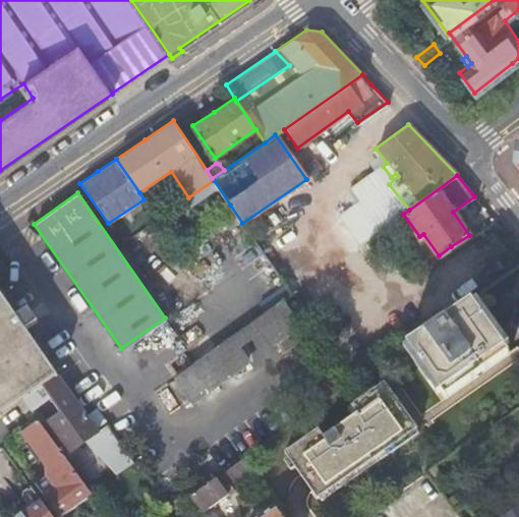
[(393,221),(386,226),(392,233),(403,226),(398,218),(393,221)]
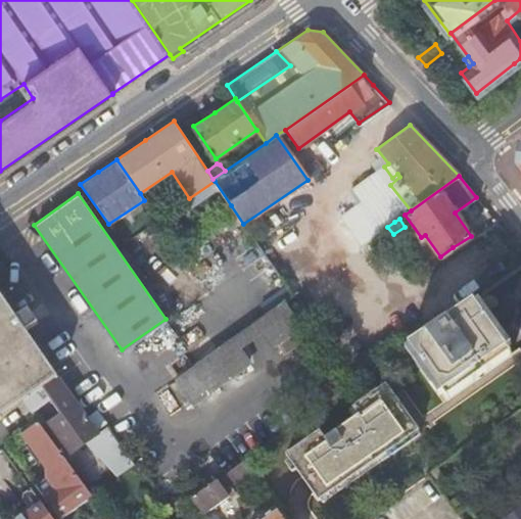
[(0,416),(22,399),(57,375),(26,328),(15,314),(0,292),(0,416)]
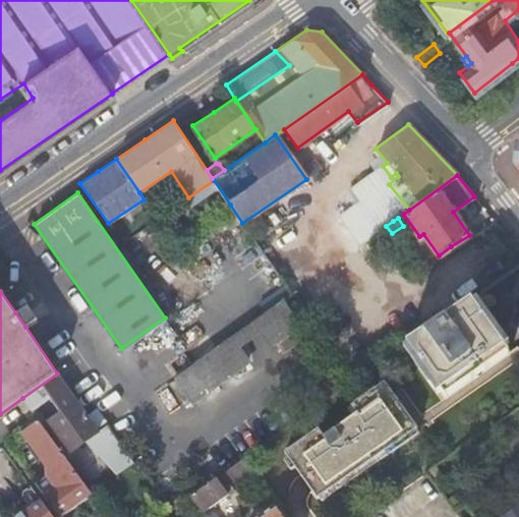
[(447,310),(403,339),(443,393),(508,349),(468,296),(447,310)]
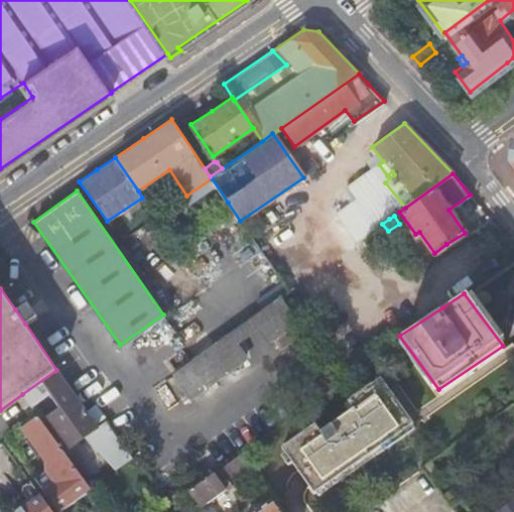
[(232,327),(191,356),(170,371),(187,395),(295,320),(277,295),(232,327)]
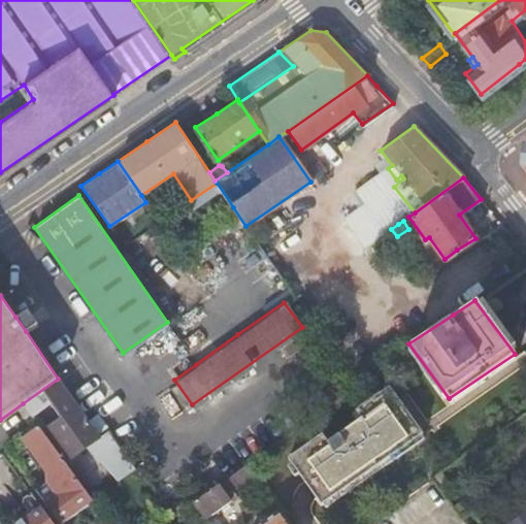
[(28,308),(15,317),(26,331),(38,323),(28,308)]
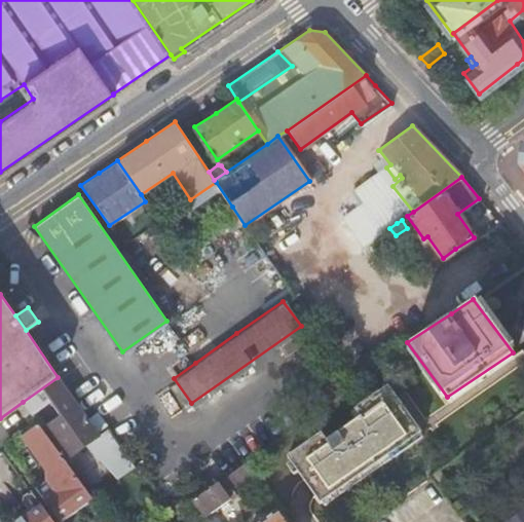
[(58,377),(23,402),(32,414),(39,407),(51,398),(59,408),(62,406),(66,412),(63,414),(48,425),(69,455),(98,435),(97,433),(58,377)]
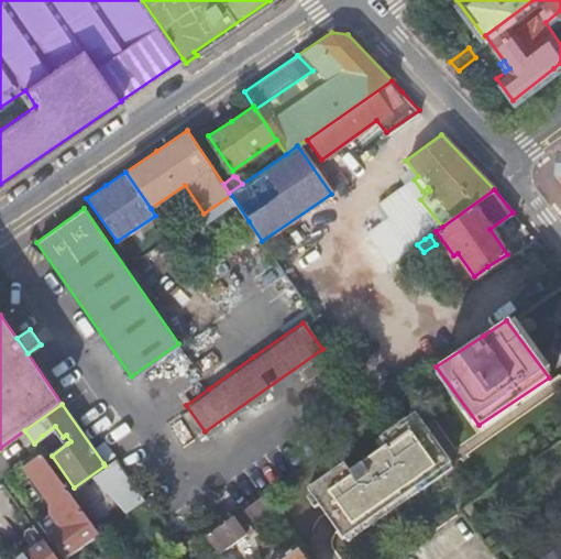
[(305,488),(338,536),(449,461),(415,412),(380,437),(385,446),(350,470),(343,461),(305,488)]
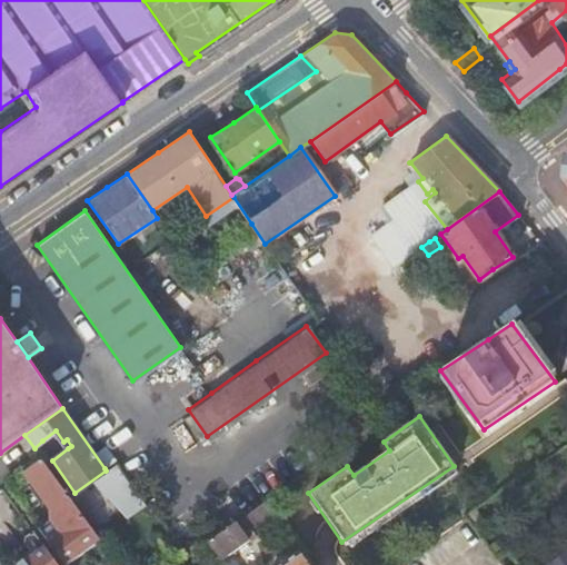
[(69,523),(48,538),(65,562),(75,555),(99,537),(41,457),(23,469),(40,493),(59,519),(63,516),(69,523)]
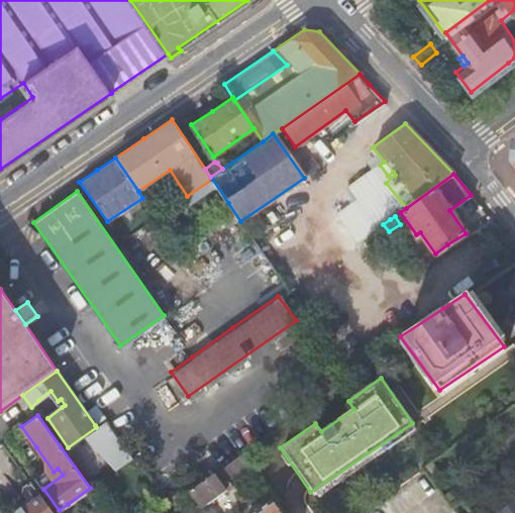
[(115,454),(124,448),(103,420),(95,425),(96,427),(115,454)]
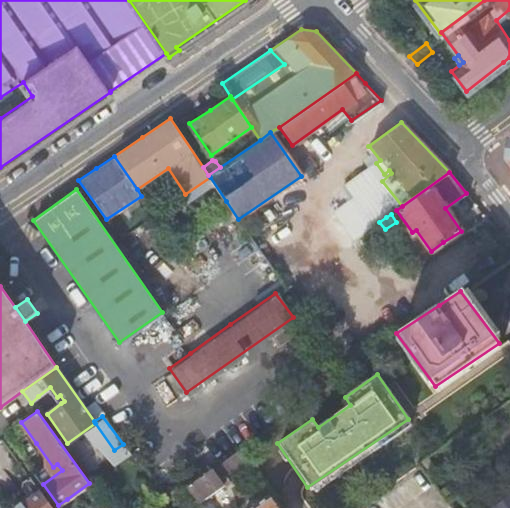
[(242,459),(234,449),(184,483),(202,507),(213,507),(210,502),(204,501),(201,503),(199,499),(227,479),(223,473),(242,459)]
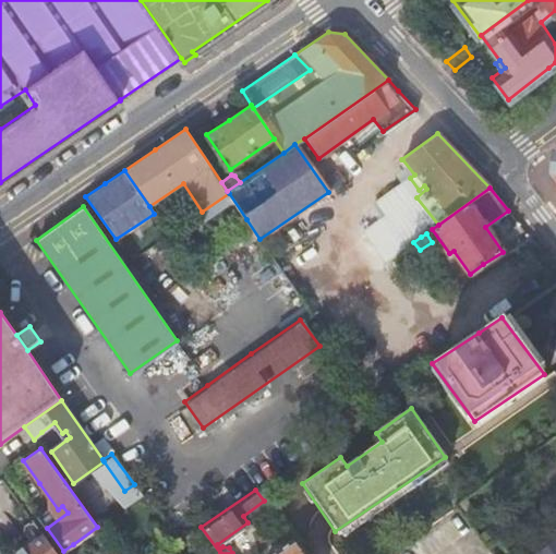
[(97,527),(73,544),(79,551),(103,534),(97,527)]
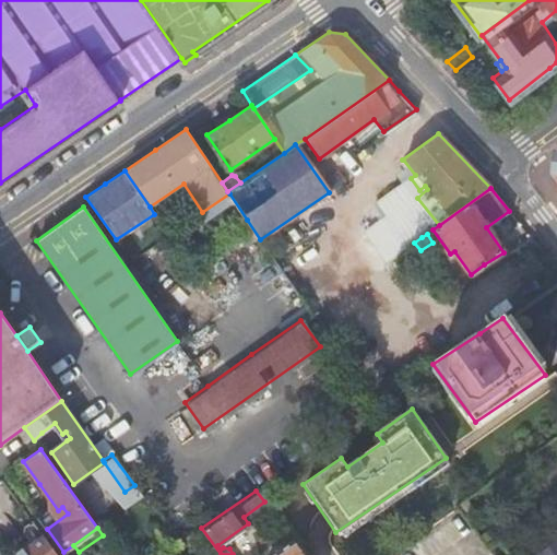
[(485,545),(493,540),(485,529),(477,534),(485,545)]
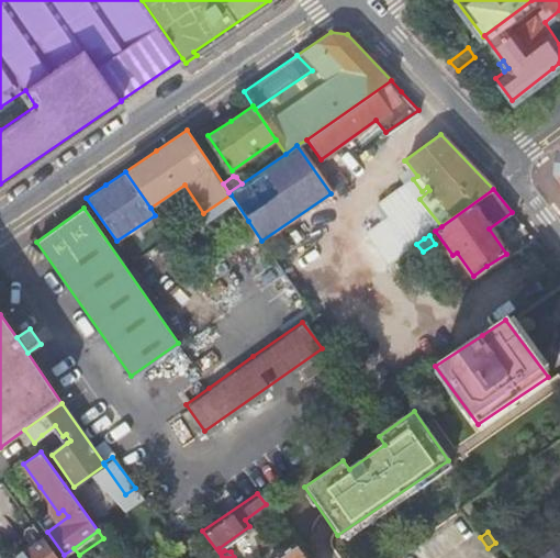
[(58,557),(45,538),(29,550),(17,557),(58,557)]
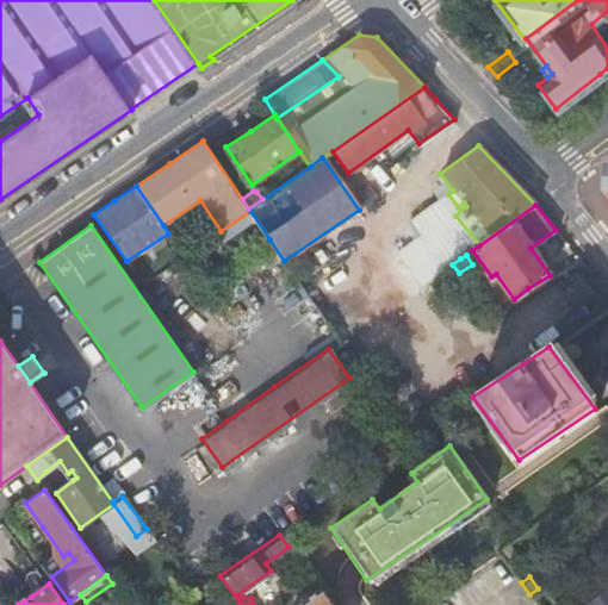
[(607,604),(607,584),(579,604),(607,604)]
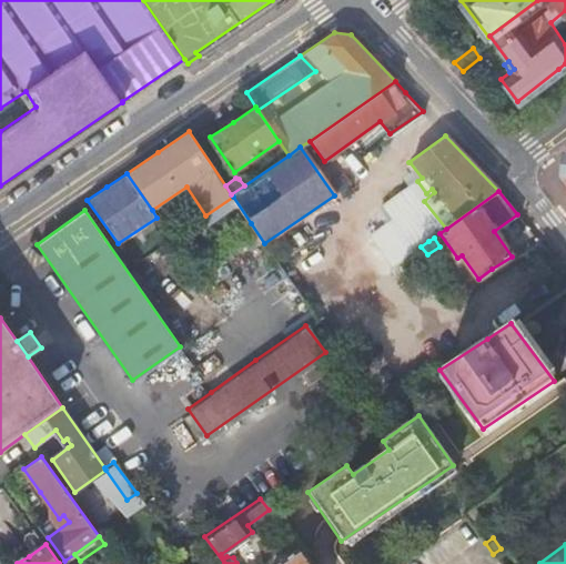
[(214,563),(219,562),(210,549),(203,553),(210,563),(214,563)]
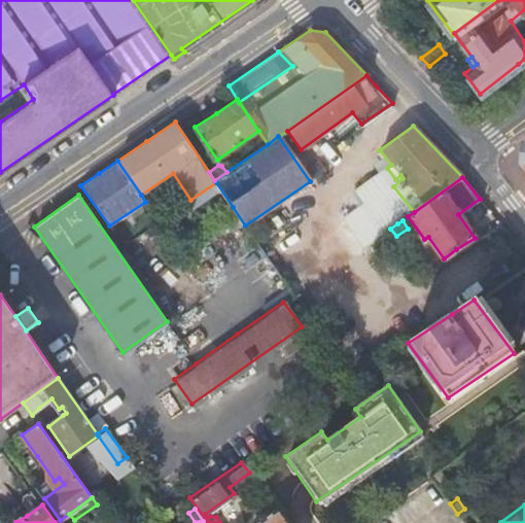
[(286,522),(276,509),(255,522),(286,522)]
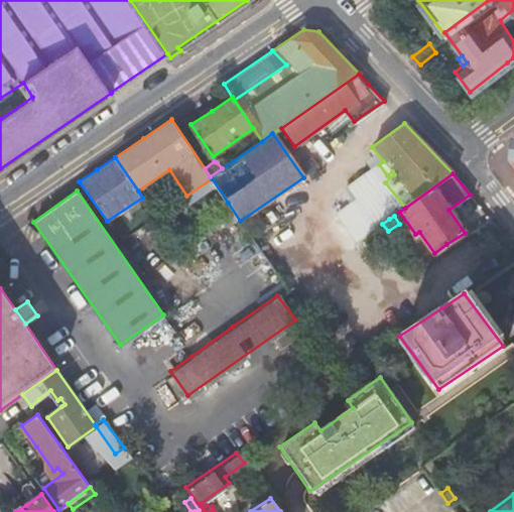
[(0,511),(9,511),(0,500),(0,511)]
